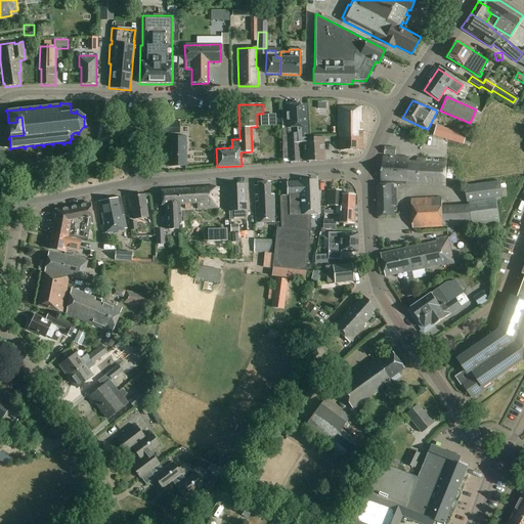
[(307,138),(306,104),(286,105),(281,106),(282,160),(290,159),(290,162),(304,161),(304,159),(309,159),(309,161),(324,160),(322,138),(307,138)]
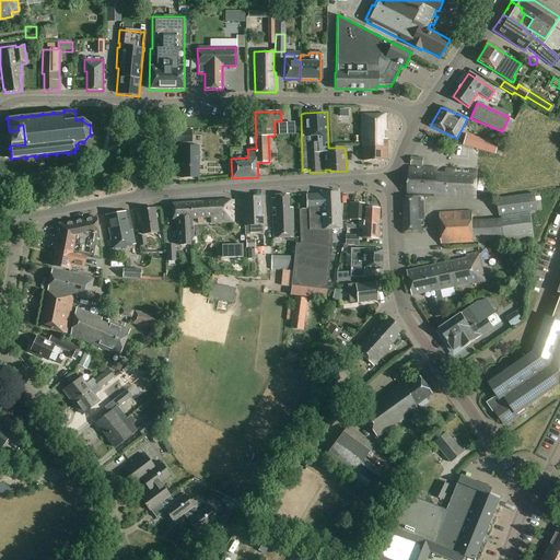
[(383,139),(384,132),(387,131),(387,115),(362,115),(362,143),(362,153),(363,153),(363,161),(387,161),(387,139),(383,139)]
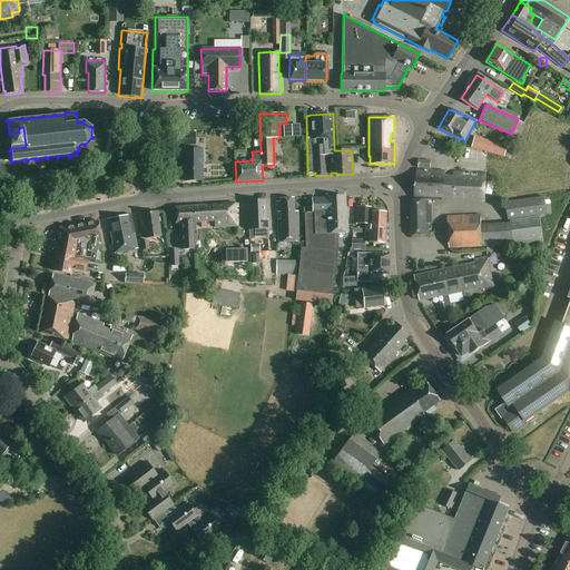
[(363,118),(349,119),(350,137),(364,136),(363,118)]
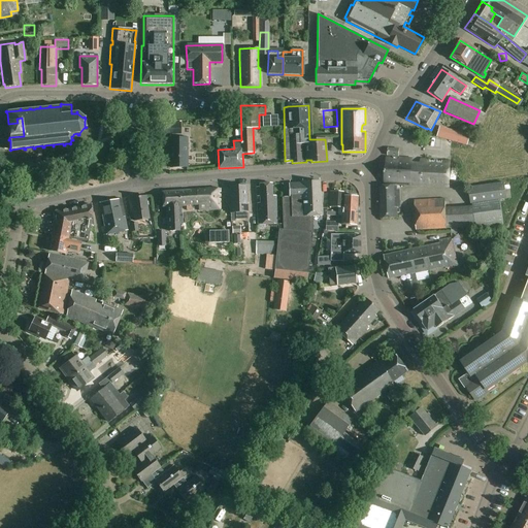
[(18,123),(8,124),(9,137),(24,136),(22,118),(17,119),(18,123)]
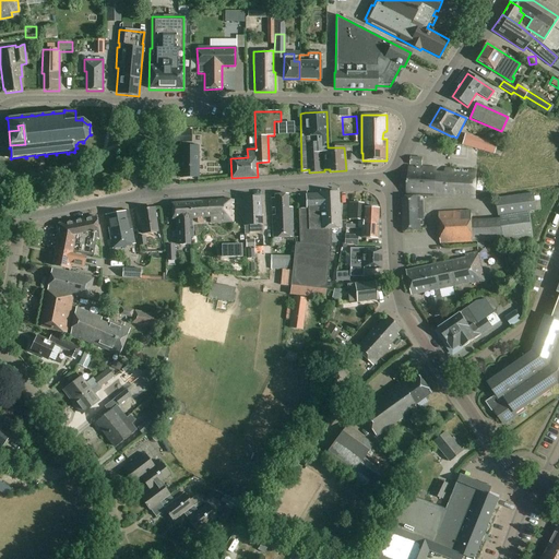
[(171,130),(171,143),(192,143),(192,130),(171,130)]
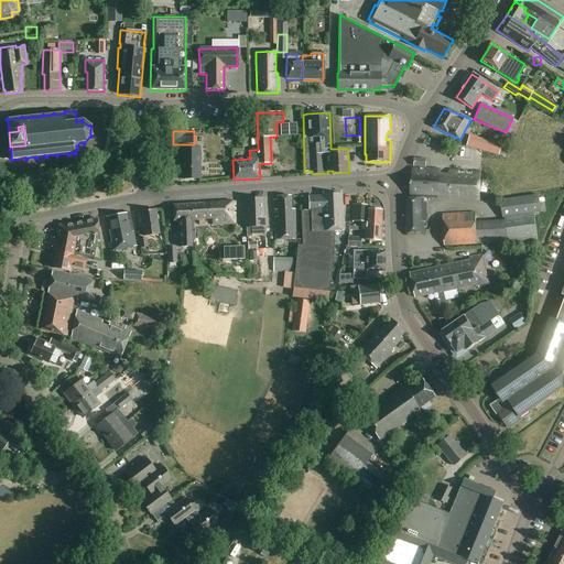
[(486,152),(505,158),(507,152),(499,150),(501,145),(469,137),(466,147),(486,152)]
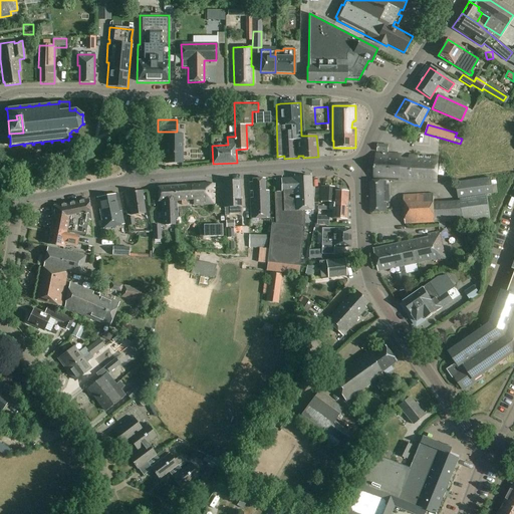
[(183,164),(183,142),(183,135),(166,135),(166,164),(183,164)]
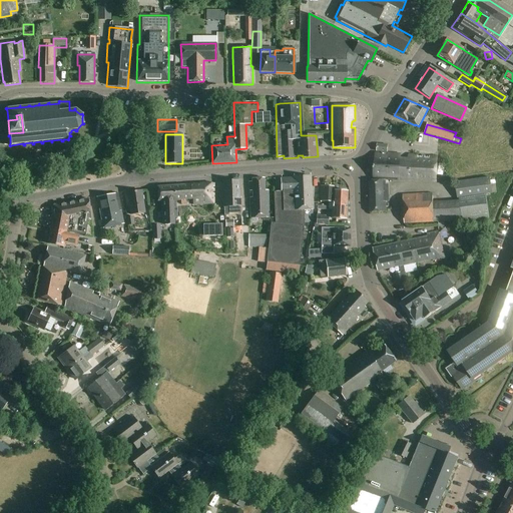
[(512,180),(512,178),(512,153),(511,153),(502,176),(512,180)]
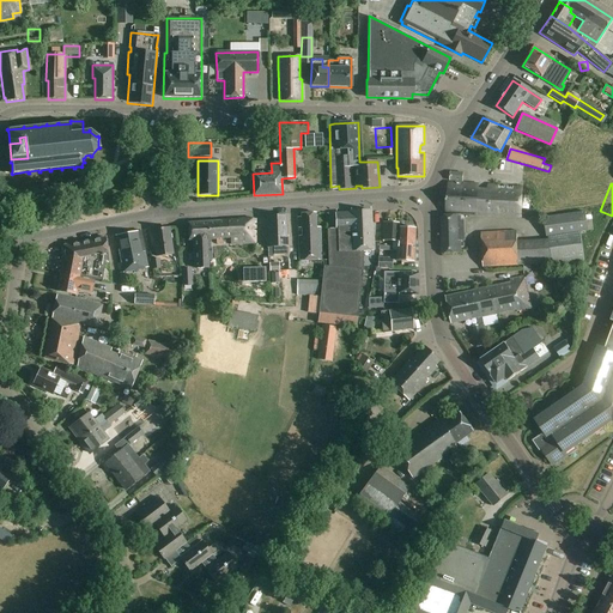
[(489,192),(479,190),(479,186),(448,184),(445,214),(521,217),(523,188),(498,187),(498,186),(489,186),(489,192)]
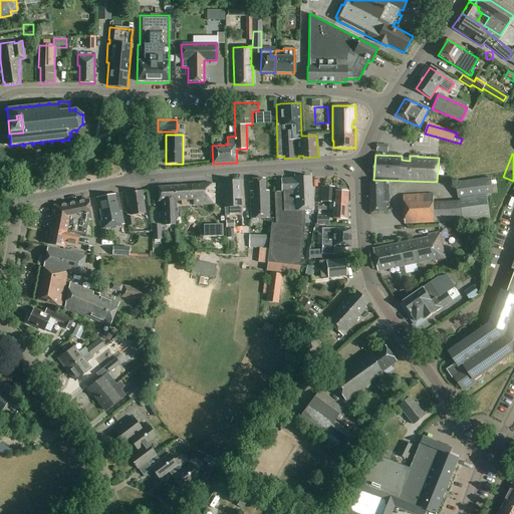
[(491,177),(456,183),(459,200),(460,199),(460,201),(434,202),(434,194),(404,195),(406,224),(438,223),(439,228),(445,227),(444,222),(464,221),(464,223),(490,219),(487,196),(494,195),(494,194),(498,193),(496,181),(491,181),(491,177)]
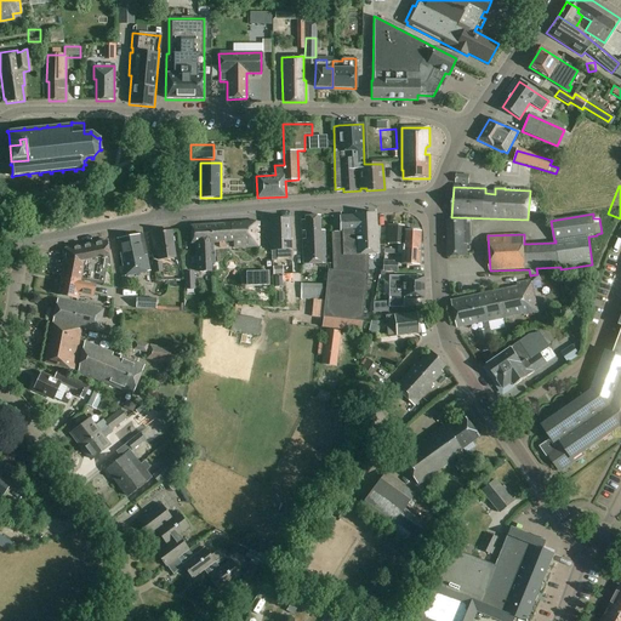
[(328,271),(323,318),(363,322),(369,323),(374,305),(368,305),(365,305),(368,275),(368,274),(368,255),(379,255),(379,229),(376,229),(376,215),(354,215),(354,216),(340,217),(340,232),(332,233),(334,269),(328,271)]
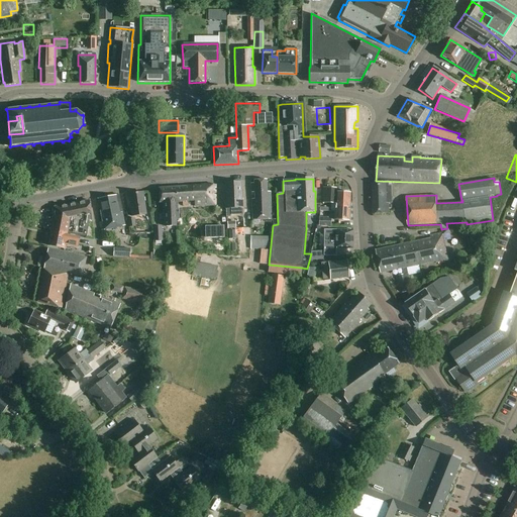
[(267,192),(266,180),(256,181),(256,184),(251,184),(251,193),(254,193),(254,200),(252,200),(252,220),(271,220),(270,192),(267,192)]
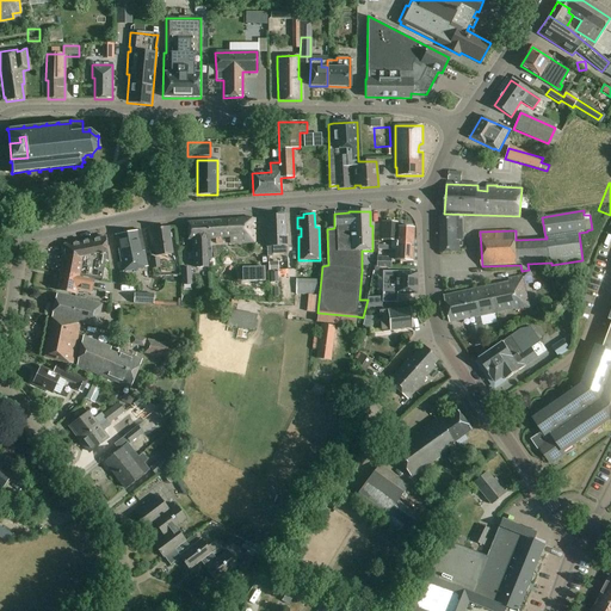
[(463,221),(460,221),(460,216),(445,215),(440,215),(440,253),(460,253),(460,240),(463,240),(463,221)]
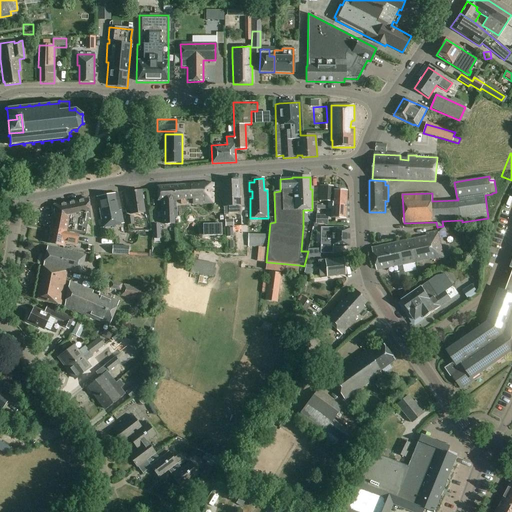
[(223,181),(223,216),(229,216),(229,213),(240,213),(239,181),(223,181)]
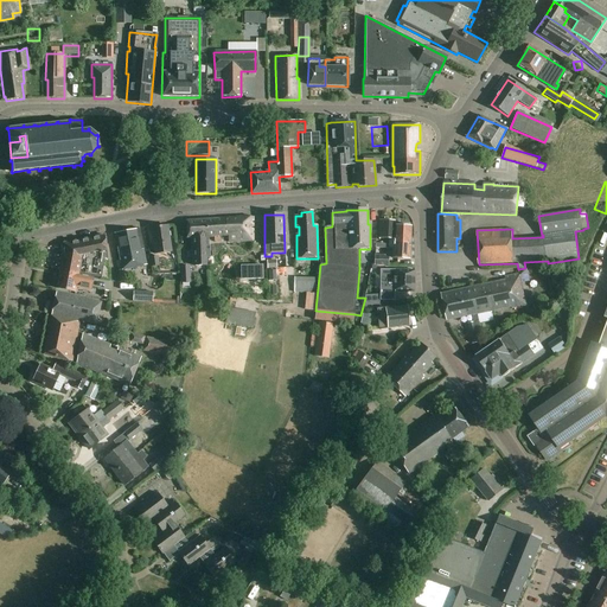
[(253,218),(204,221),(204,237),(205,237),(215,237),(215,242),(219,242),(219,236),(229,236),(229,242),(253,241),(253,218)]
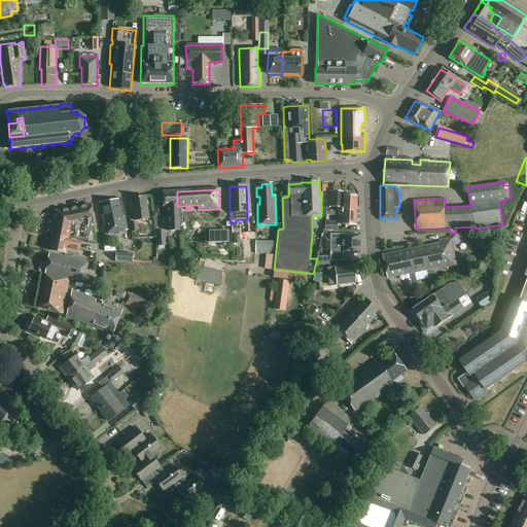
[(168,207),(168,221),(169,221),(170,232),(179,232),(178,206),(177,206),(177,191),(162,192),(163,207),(168,207)]
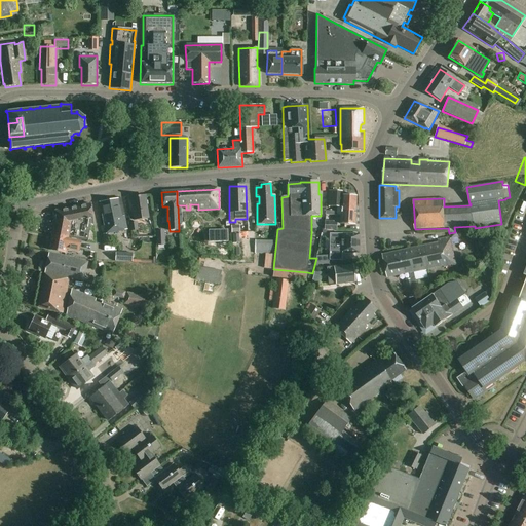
[(328,207),(340,207),(341,196),(341,192),(329,191),(328,207)]
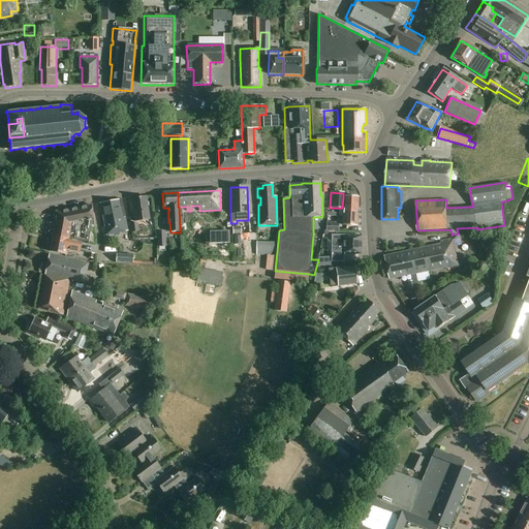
[(131,199),(134,222),(149,220),(146,196),(131,199)]
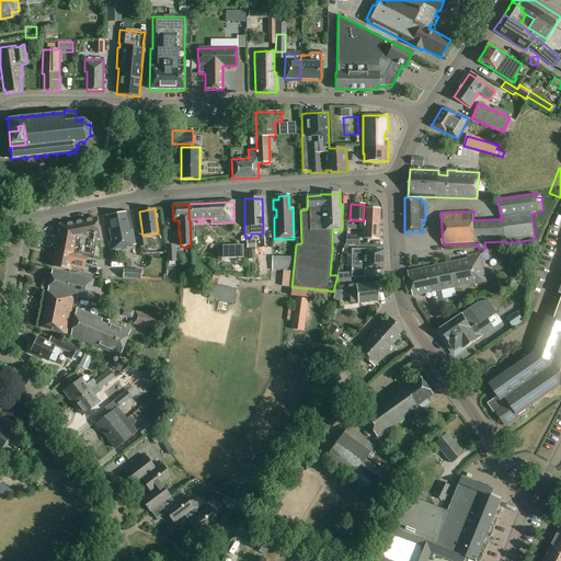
[(364,209),(363,220),(363,224),(379,225),(380,210),(364,209)]
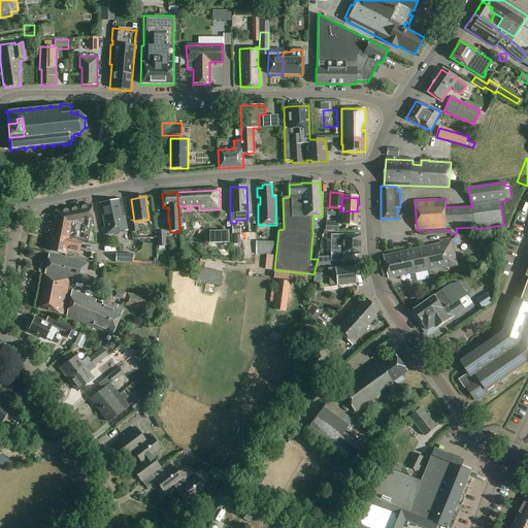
[(102,228),(103,235),(128,231),(122,200),(101,203),(105,227),(102,228)]
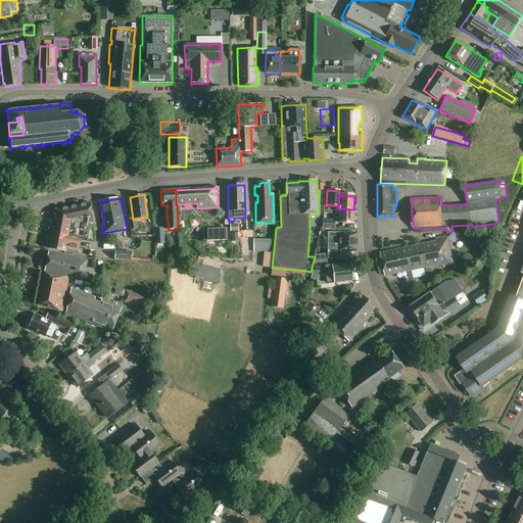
[(54,210),(54,220),(51,235),(66,239),(67,237),(87,240),(90,224),(92,224),(91,203),(54,210)]
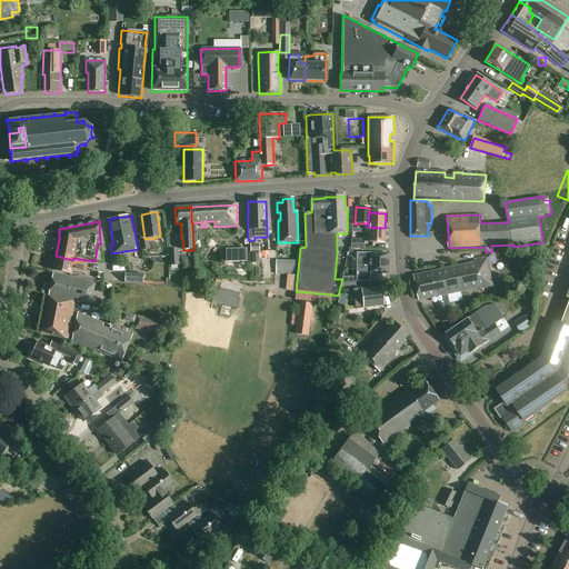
[(383,243),(385,228),(368,227),(368,242),(383,243)]
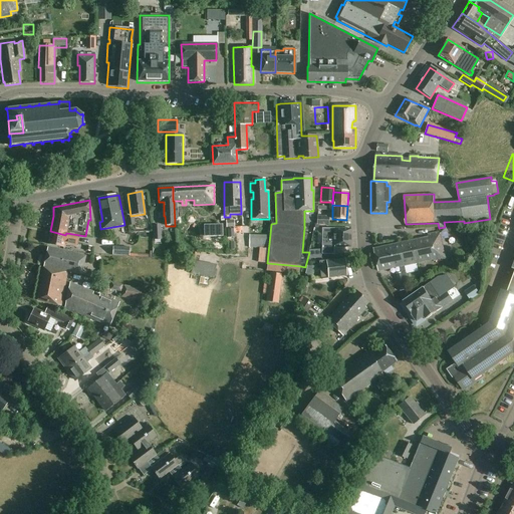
[(317,216),(317,225),(328,225),(329,217),(317,216)]
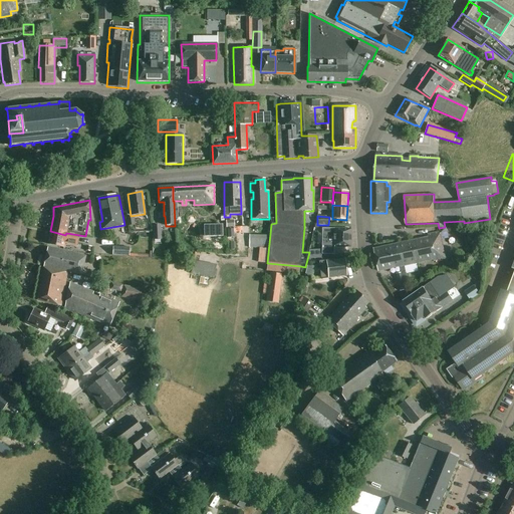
[(221,225),(204,226),(205,237),(222,236),(221,225)]
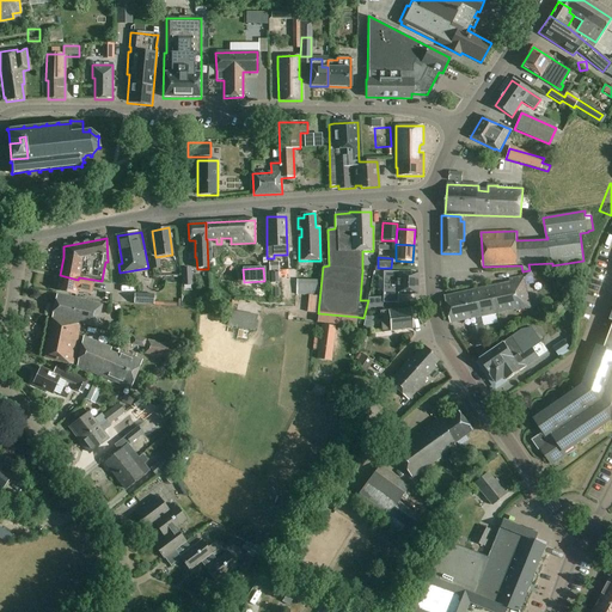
[(191,269),(181,269),(182,286),(191,286),(191,269)]
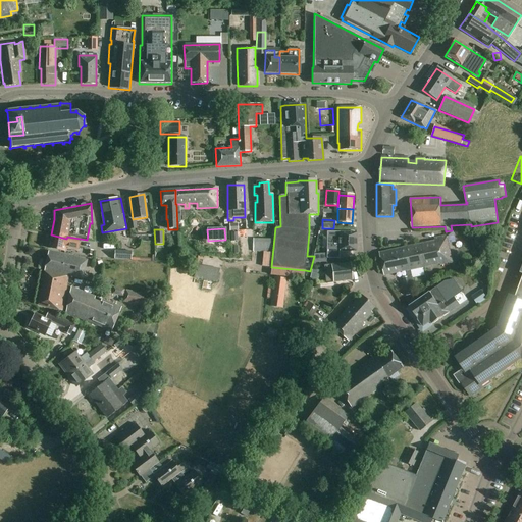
[(356,252),(356,233),(326,232),(326,258),(338,259),(340,251),(356,252)]
